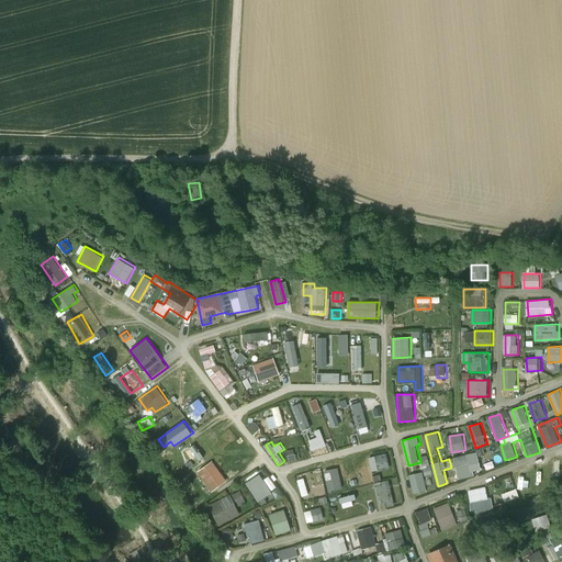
[(209,448),(193,461),(197,465),(212,453),(209,448)]
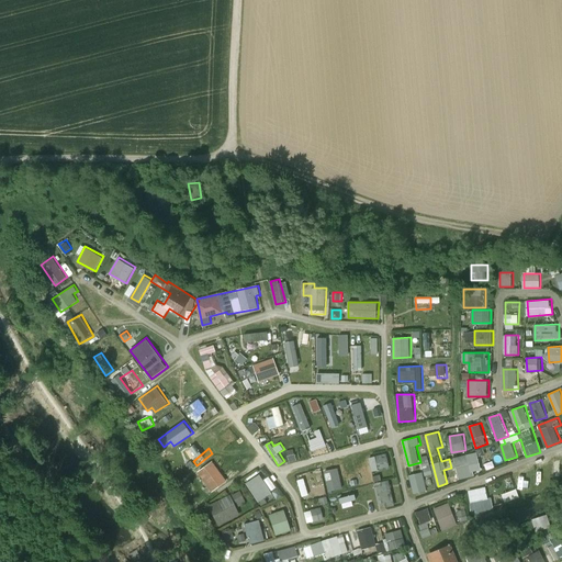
[(388,452),(370,457),(373,472),(391,467),(388,452)]
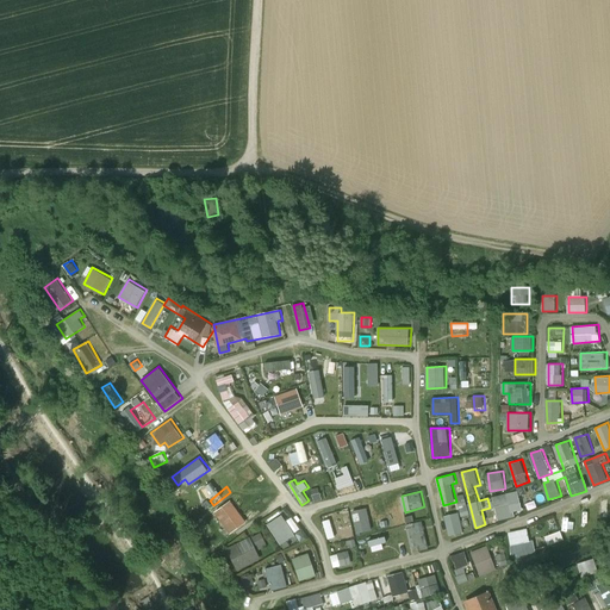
[(465,493),(456,496),(460,506),(467,505),(465,493)]
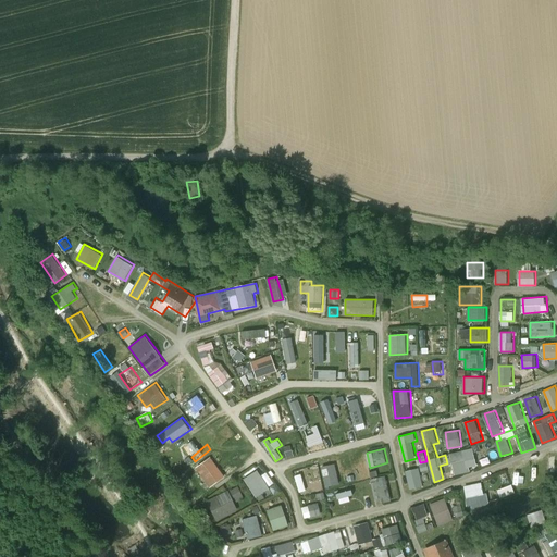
[(455,474),(471,472),(468,450),(452,453),(455,474)]
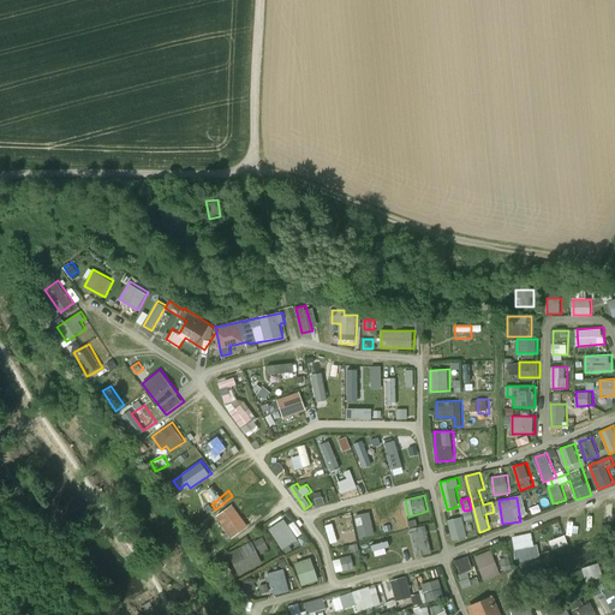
[(233,503),(218,517),(234,538),(250,525),(233,503)]
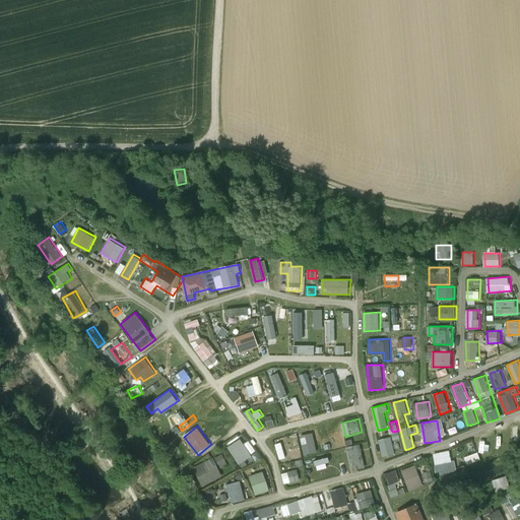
[(301,435),(305,454),(318,452),(314,433),(301,435)]
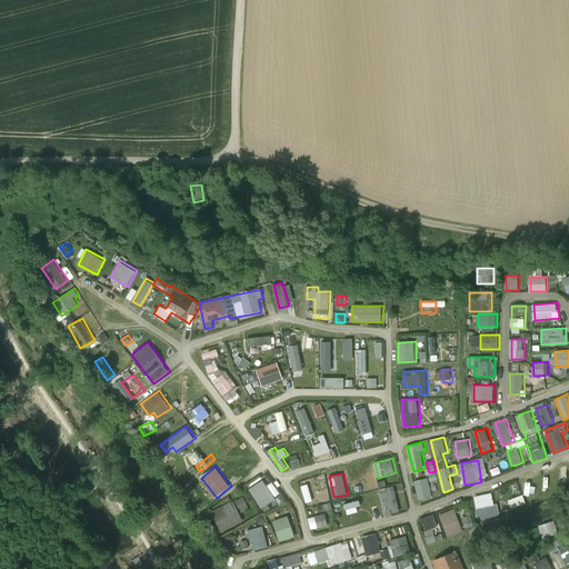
[(420,499),(433,496),(428,477),(415,481),(420,499)]
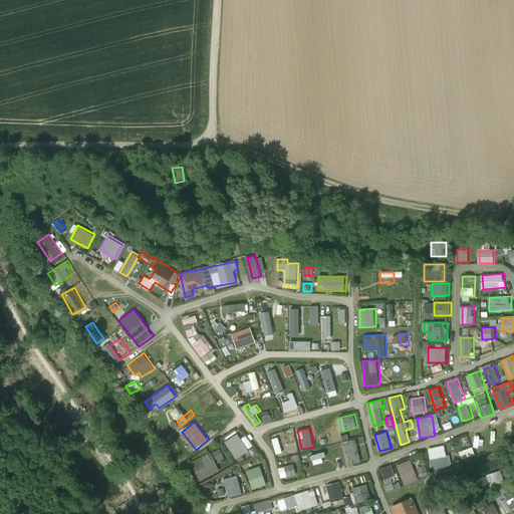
[(476,452),(488,448),(482,431),(470,435),(476,452)]
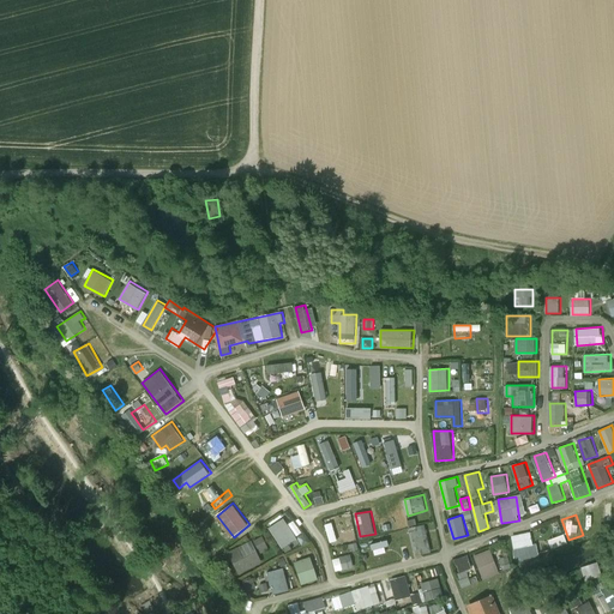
[(351,516),(330,524),(332,533),(354,524),(351,516)]
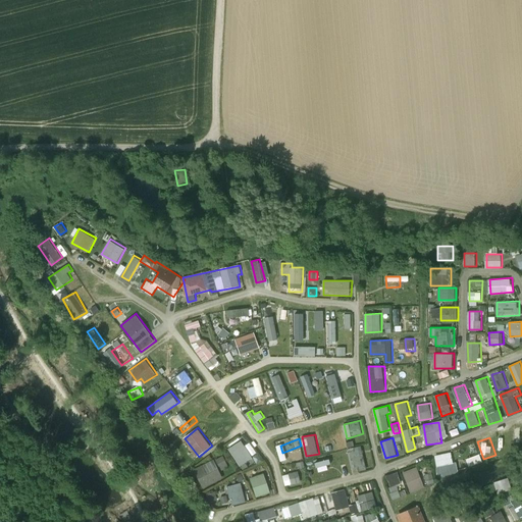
[(243,469),(249,465),(247,462),(254,458),(242,439),(229,448),(243,469)]
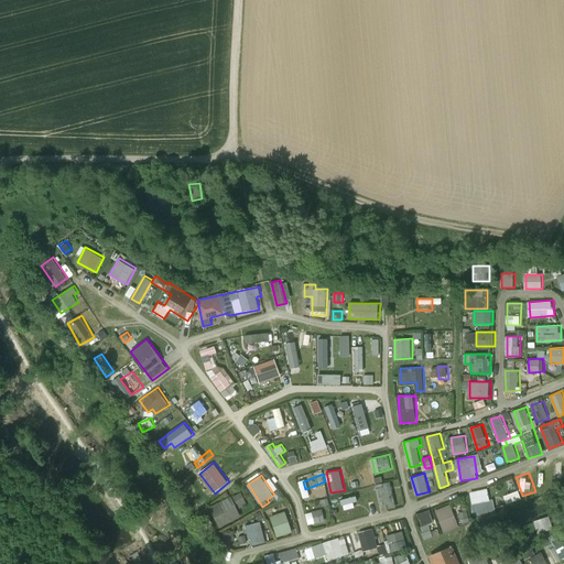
[(391,481),(376,485),(380,505),(388,503),(389,509),(398,507),(391,481)]
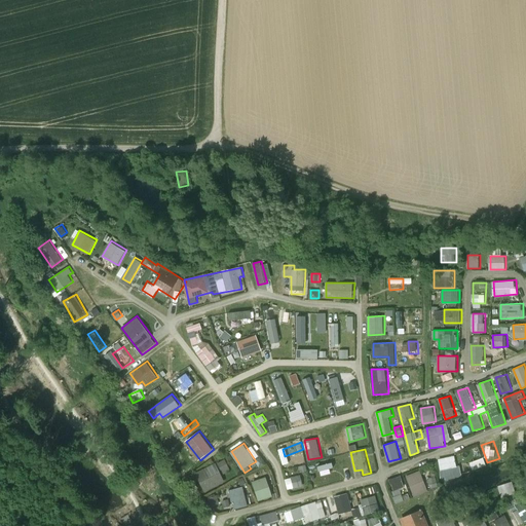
[(443,479),(461,476),(457,455),(439,458),(443,479)]
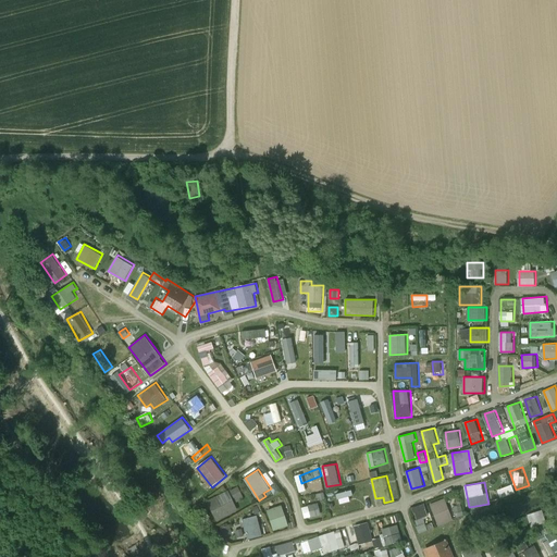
[(512,484),(498,489),(502,497),(516,492),(512,484)]
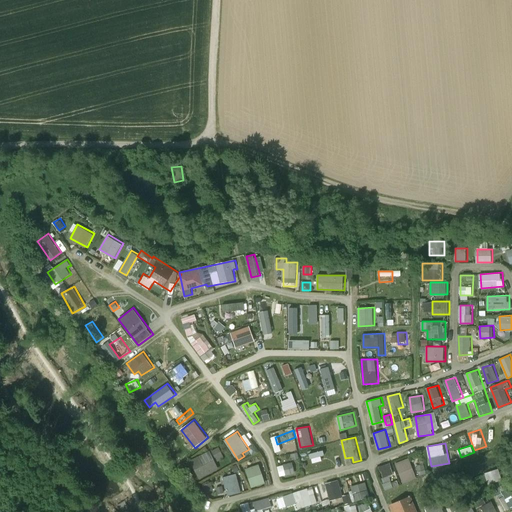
[(220,469),(217,461),(225,457),(220,446),(191,460),(200,478),(220,469)]
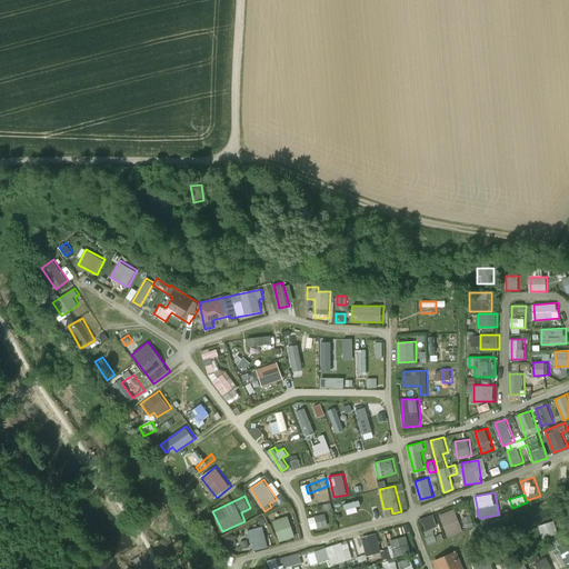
[(357,515),(357,508),(362,508),(361,501),(343,502),(345,516),(357,515)]
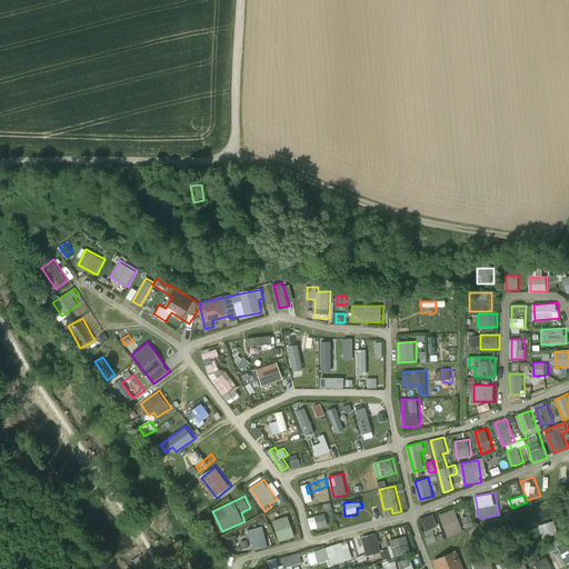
[(449,537),(465,531),(456,508),(440,515),(449,537)]
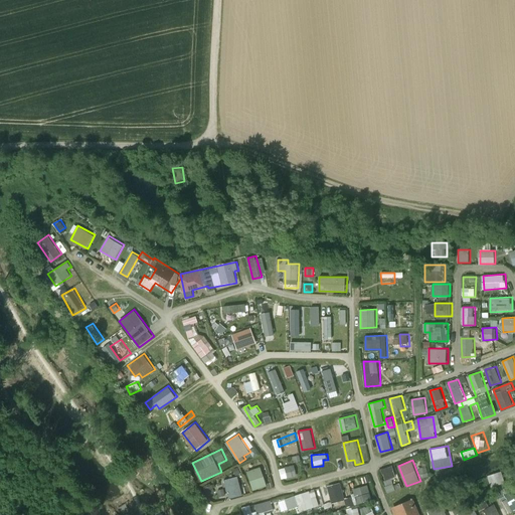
[(295,465),(280,468),(283,480),(298,477),(295,465)]
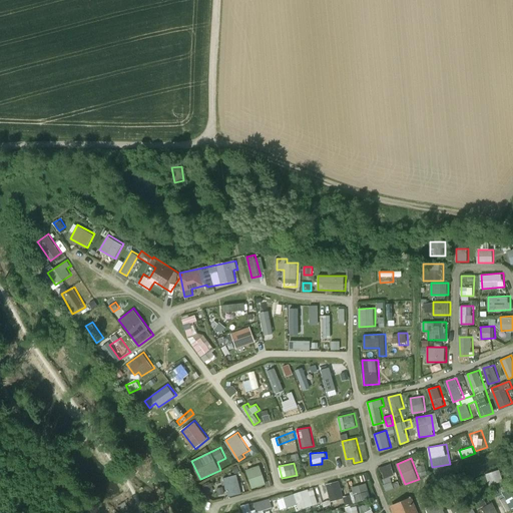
[(392,463),(380,467),(388,491),(395,488),(391,476),(396,474),(392,463)]
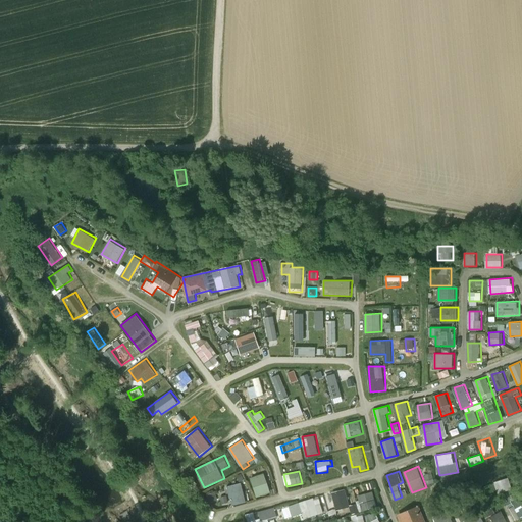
[(251,477),(257,498),(272,492),(265,472),(251,477)]
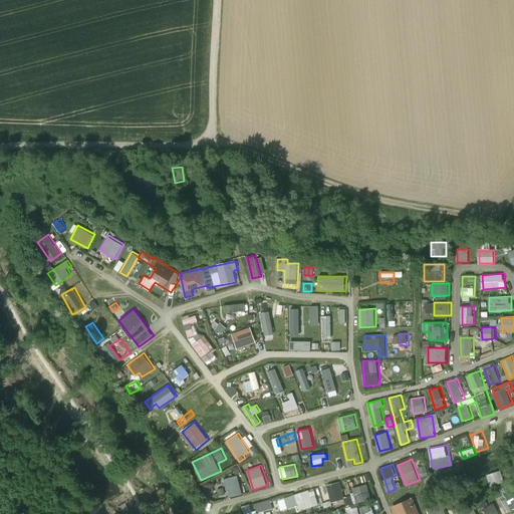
[(427,465),(420,467),(422,477),(429,475),(427,465)]
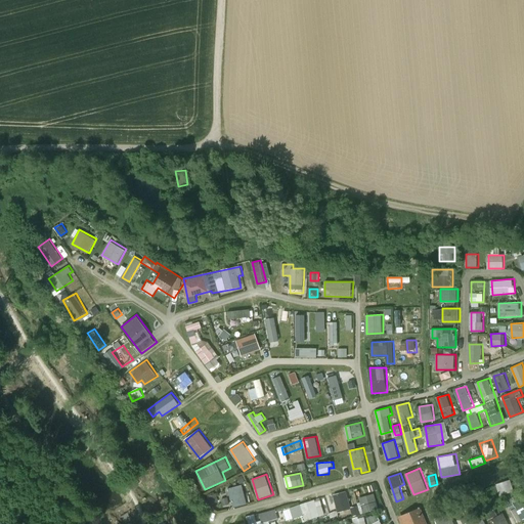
[(511,478),(496,484),(500,495),(516,490),(511,478)]
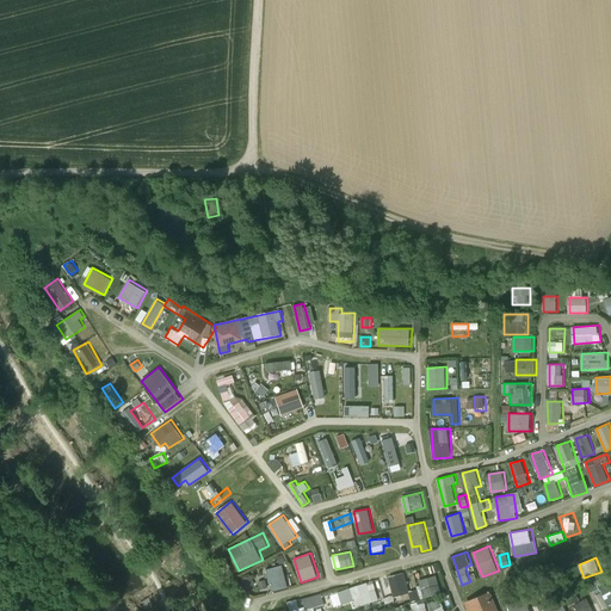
[(283,565),(267,568),(273,592),(289,587),(283,565)]
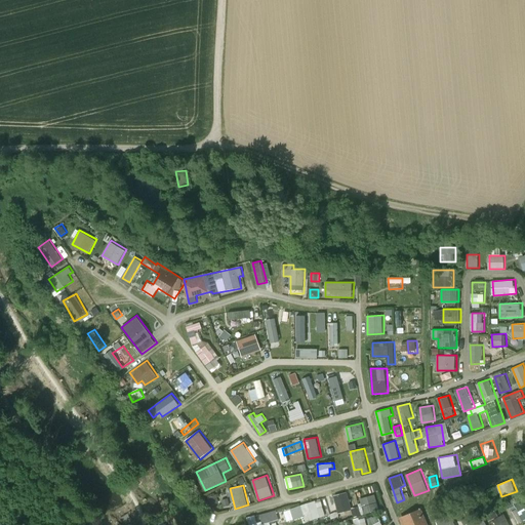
[(348,491),(334,494),(339,513),(353,510),(348,491)]
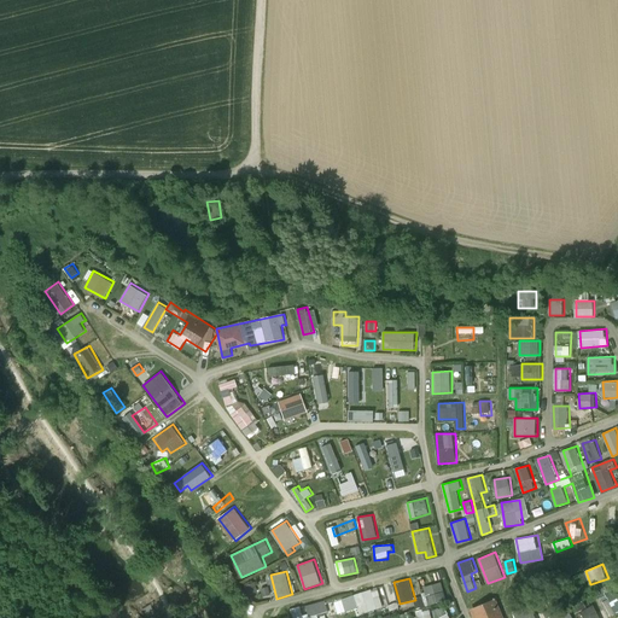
[(245,584),(249,595),(260,592),(255,579),(245,584)]
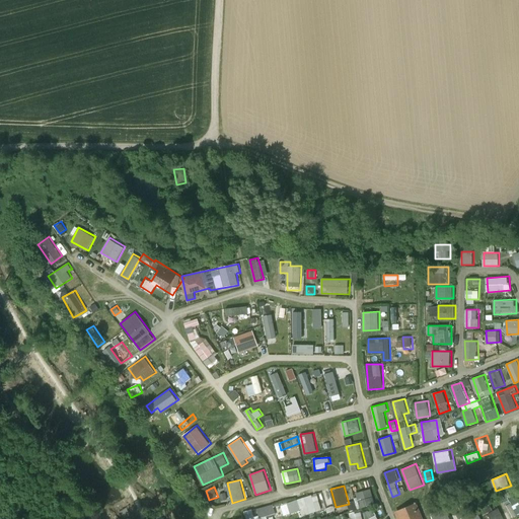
[(357,492),(360,507),(375,504),(372,489),(357,492)]
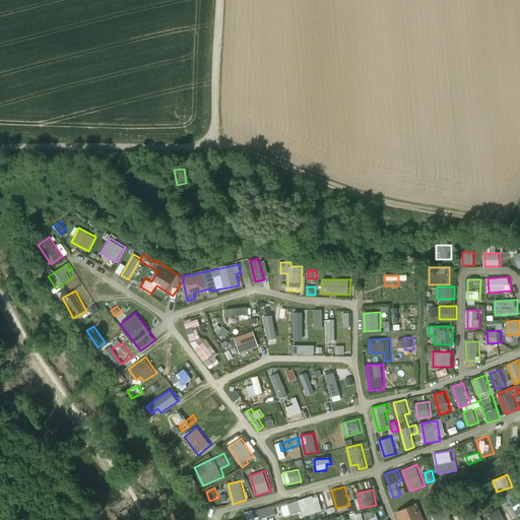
[(302,511),(305,517),(324,511),(318,494),(288,504),(291,515),(302,511)]
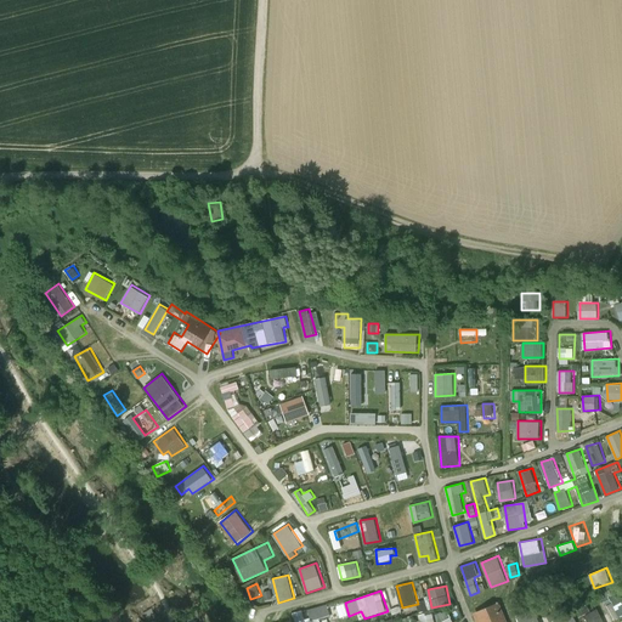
[(621,597),(621,593),(606,599),(615,621),(621,617),(621,597)]
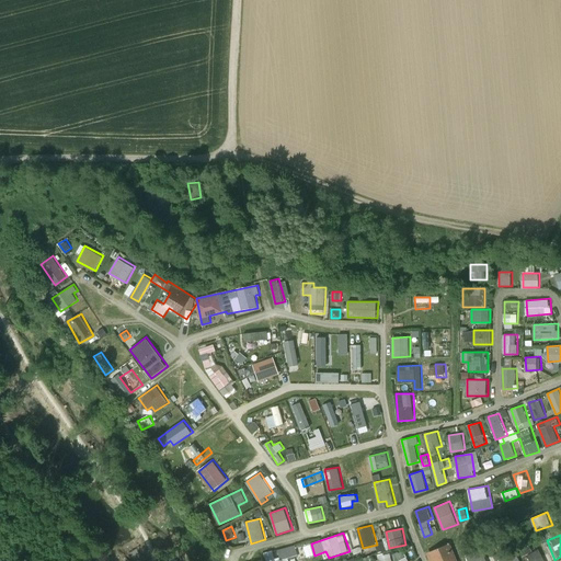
[(385,541),(377,542),(379,551),(386,549),(385,541)]
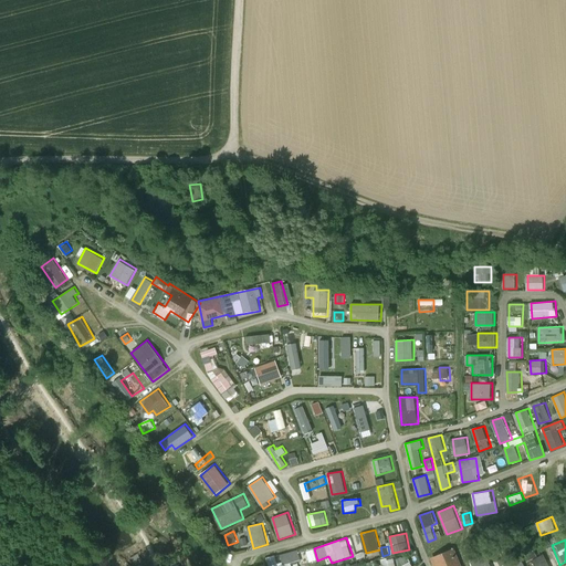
[(537,548),(530,552),(533,558),(541,555),(537,548)]
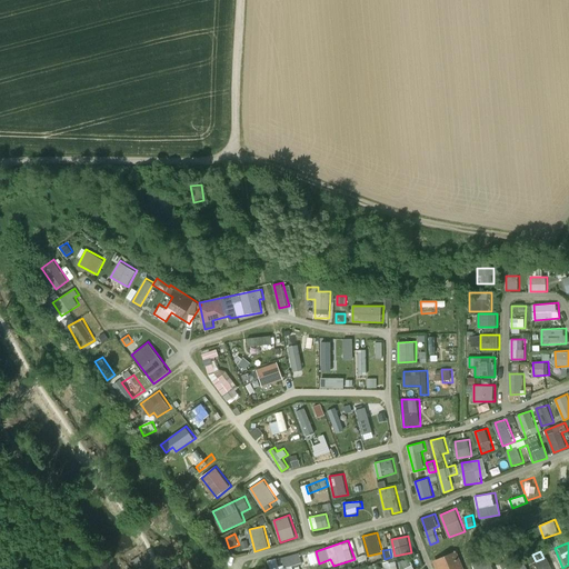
[(280,557),(268,560),(270,568),(293,568),(293,566),(303,563),(300,552),(280,558),(280,557)]
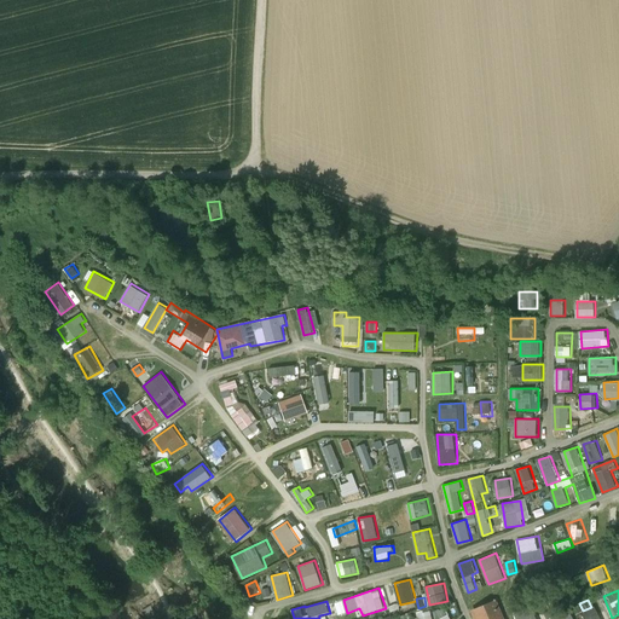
[(502,618),(496,603),(472,613),(474,618),(502,618)]
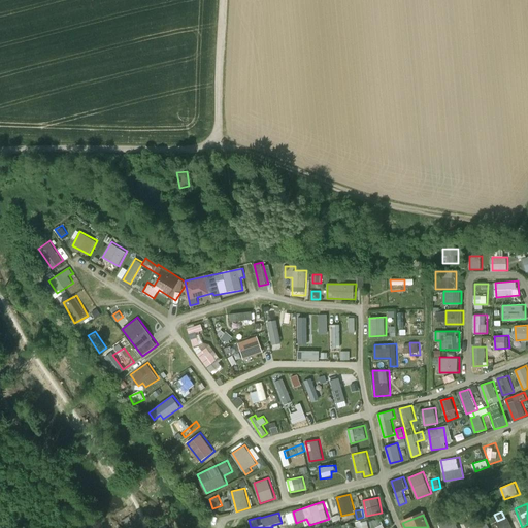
[(370,521),(372,527),(386,527),(383,517),(370,521)]
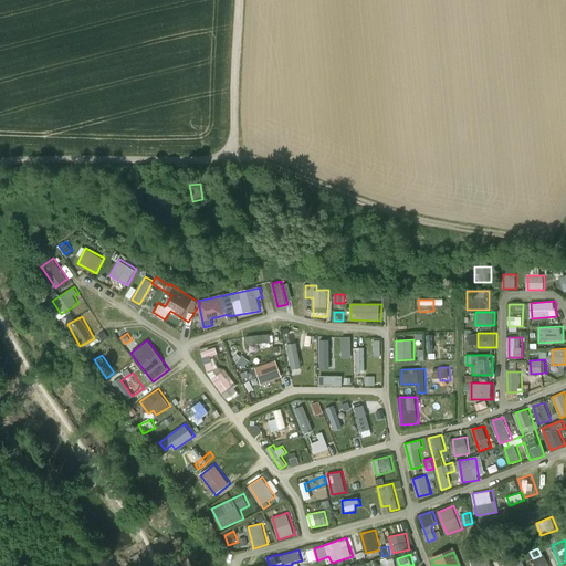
[(533,559),(536,565),(551,565),(545,554),(533,559)]
